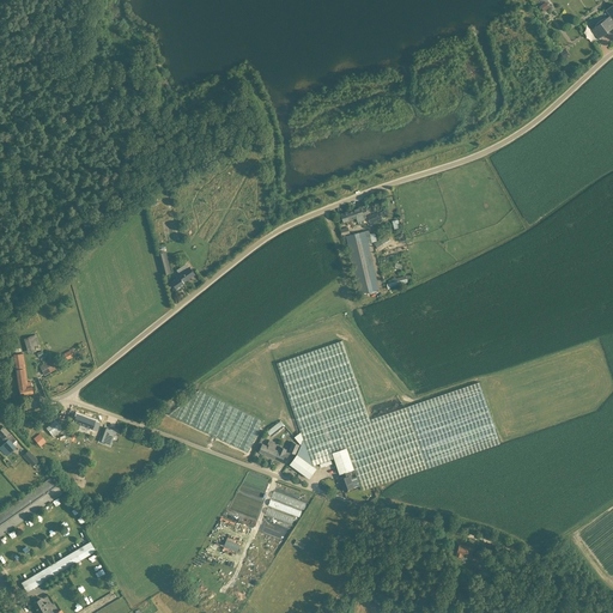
[(594,29),(593,30),(598,37),(612,25),(612,5),(606,10),(611,17),(610,17),(608,18),(607,18),(606,18),(605,19),(602,19),(601,20),(600,20),(599,22),(596,24),(596,25),(594,28),(594,29)]
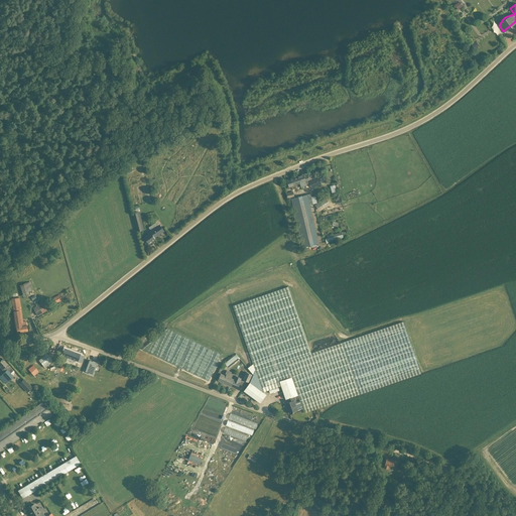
[(306,188),(305,184),(307,184),(306,182),(310,181),(308,174),(304,176),(303,174),(296,176),(300,186),(301,186),(302,188),(306,188)]
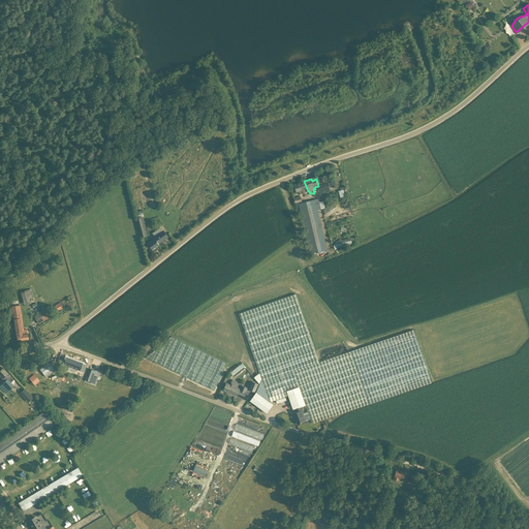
[(300,194),(308,191),(304,181),(294,185),(293,186),(294,187),(296,188),(297,191),(299,191),(300,194)]
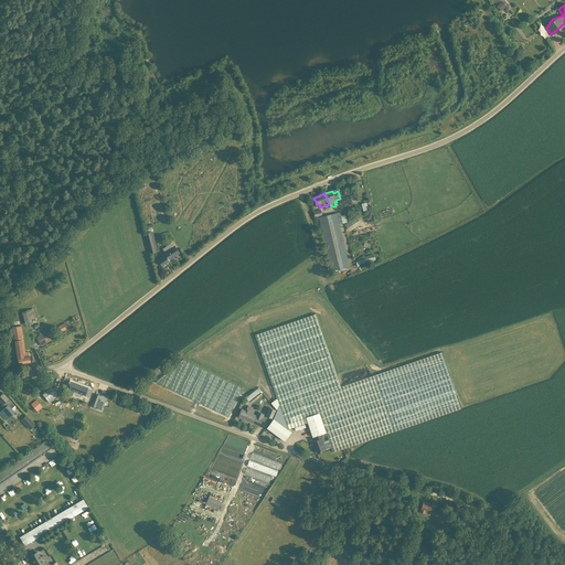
[(341,205),(352,201),(352,200),(359,198),(356,193),(339,200),(341,205)]
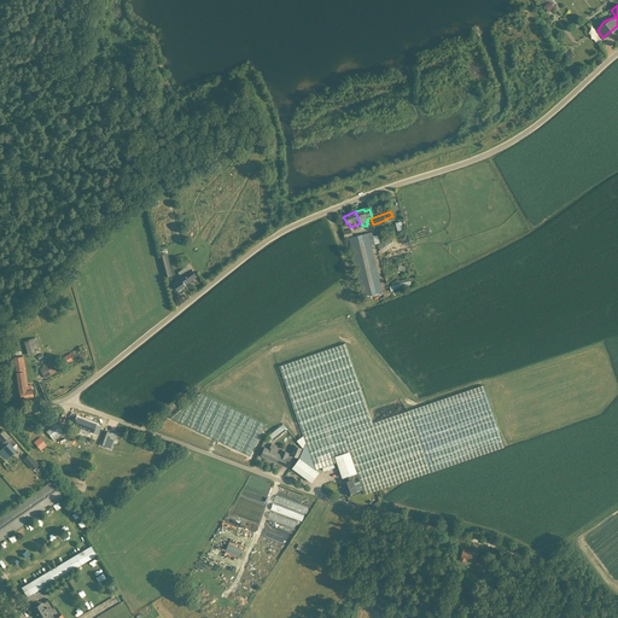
[(383,291),(368,233),(349,238),(362,296),(383,291)]
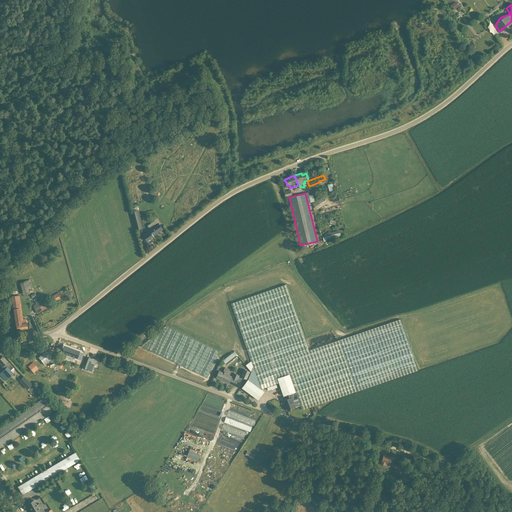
[(313,203),(316,208),(327,201),(323,196),(313,203)]
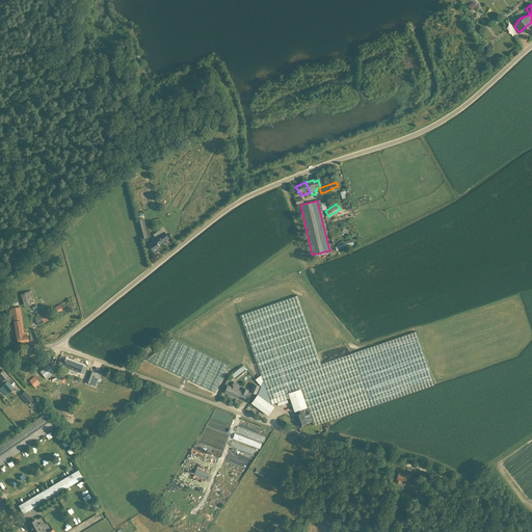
[(144,230),(142,221),(141,219),(138,220),(138,223),(139,227),(142,238),(147,237),(144,230)]
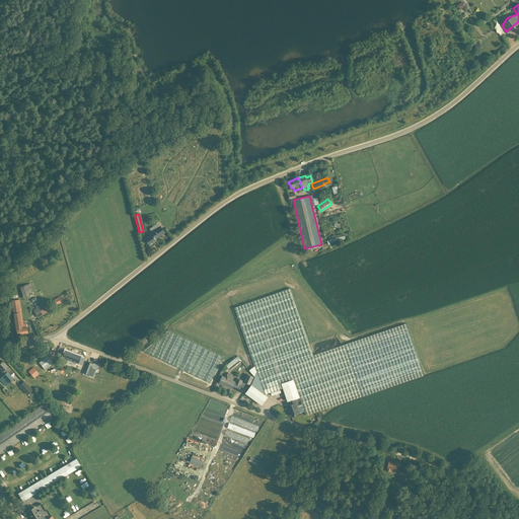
[(149,235),(145,238),(149,244),(150,244),(150,245),(153,242),(156,239),(163,234),(158,227),(152,231),(148,234),(149,235)]
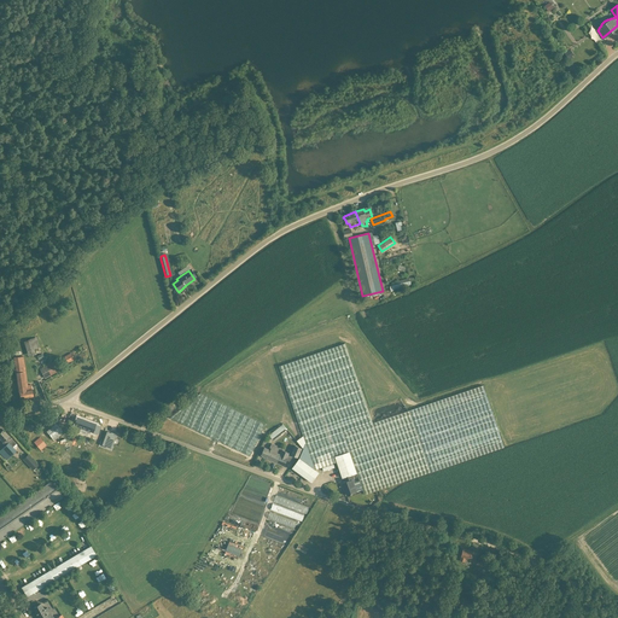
[(409,278),(391,283),(394,290),(412,285),(409,278)]
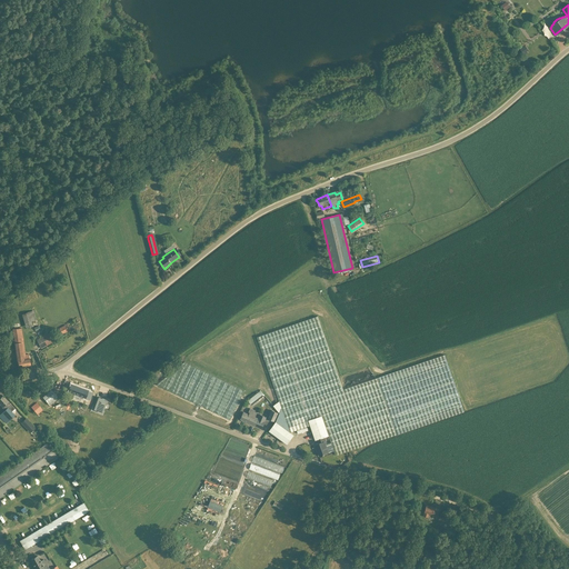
[(37,319),(33,310),(21,313),(26,328),(32,326),(31,321),(37,319)]
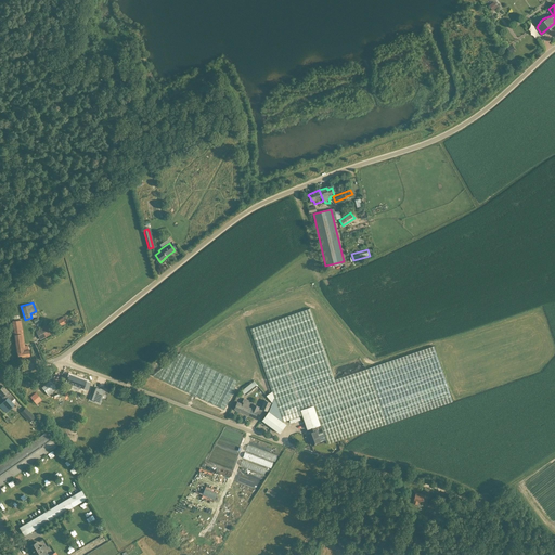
[(310,308),(250,328),(272,391),(274,398),(280,412),(281,416),(314,405),(321,425),(323,431),(326,440),(327,443),(331,442),(337,440),(358,434),(453,401),(453,400),(434,346),(335,379),(330,364),(310,308)]
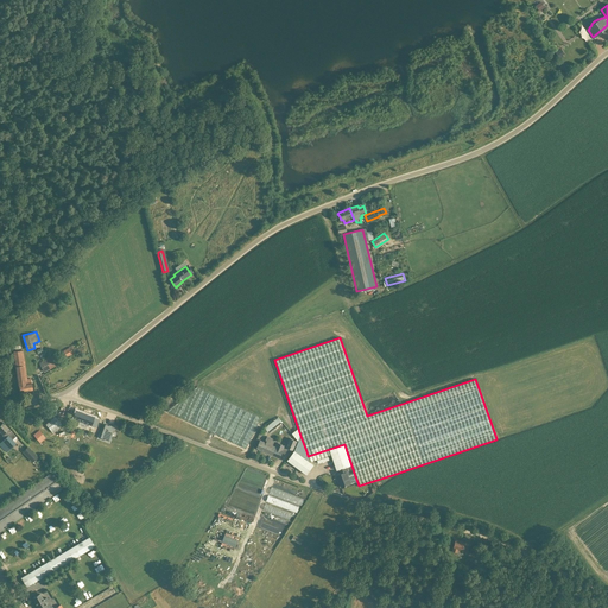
[(70,347),(63,350),(67,356),(74,353),(70,347)]
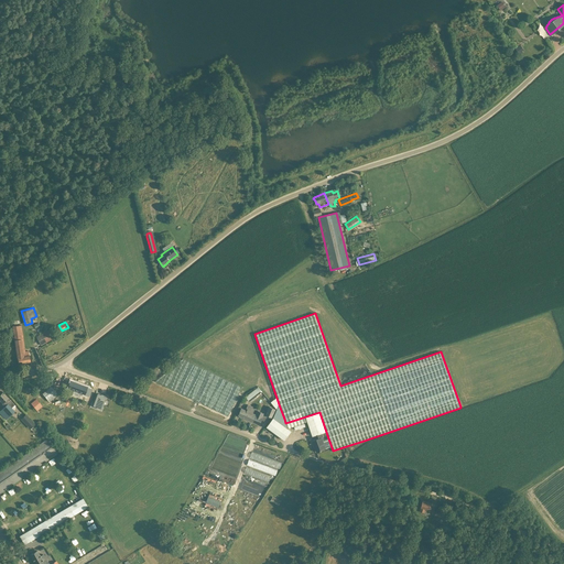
[(47,329),(36,336),(41,346),(53,338),(47,329)]
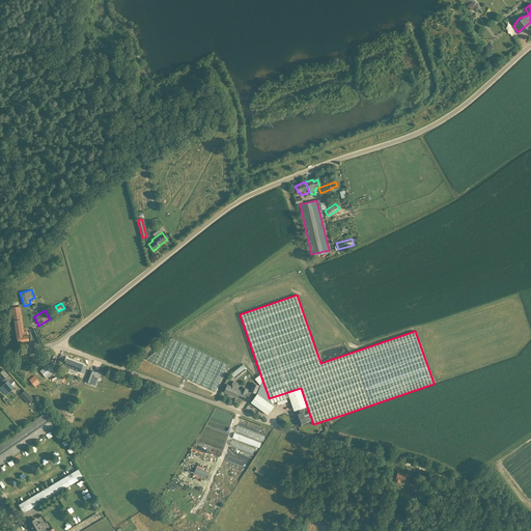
[(19,312),(12,313),(14,319),(18,342),(29,340),(27,330),(24,331),(22,331),(20,319),(19,312)]
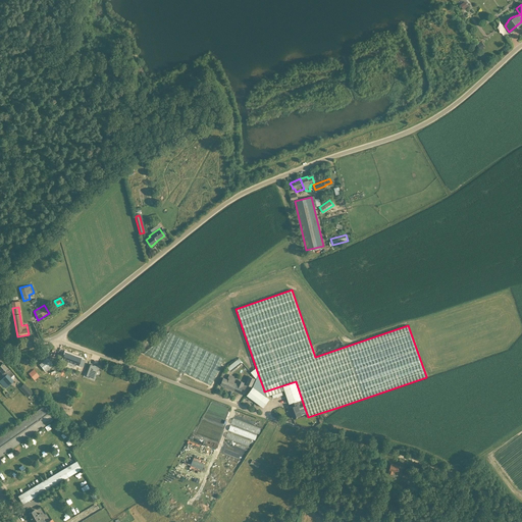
[(211,385),(213,381),(224,358),(169,332),(143,353),(211,385)]
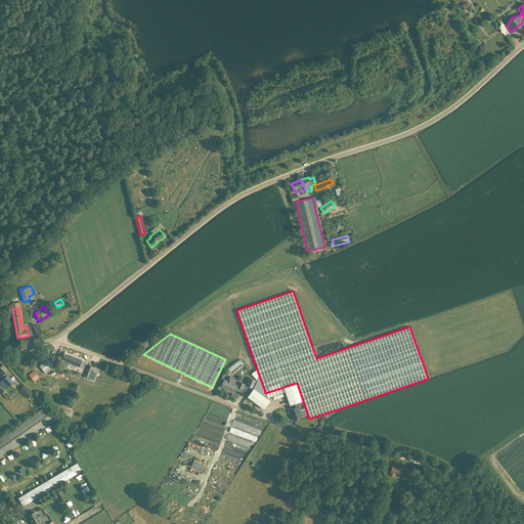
[(82,368),(83,365),(85,360),(64,353),(62,360),(68,362),(67,366),(74,369),(75,365),(82,368)]
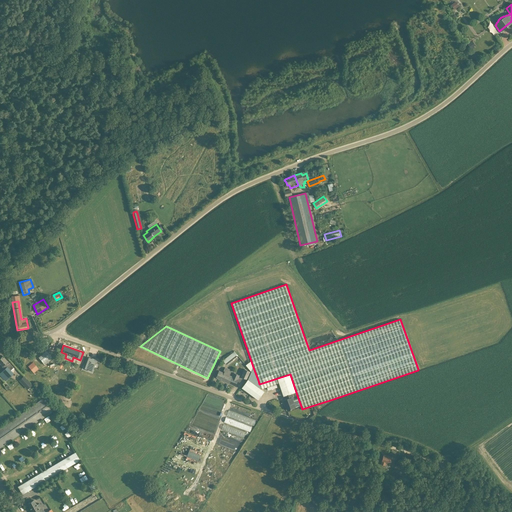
[(46,351),(39,357),(45,365),(52,358),(46,351)]
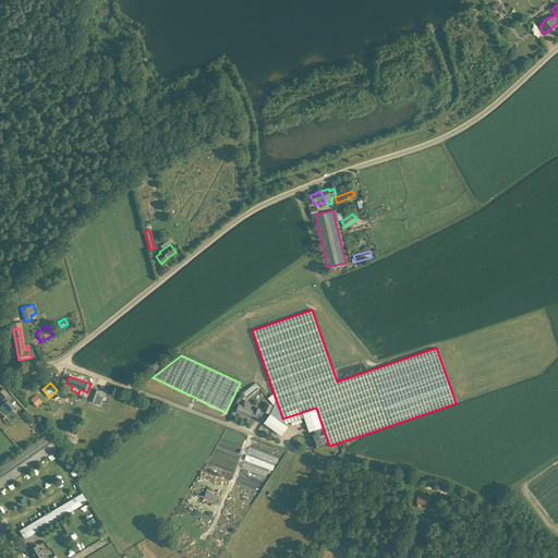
[(252,386),(243,392),(246,397),(246,398),(256,390),(252,386)]
